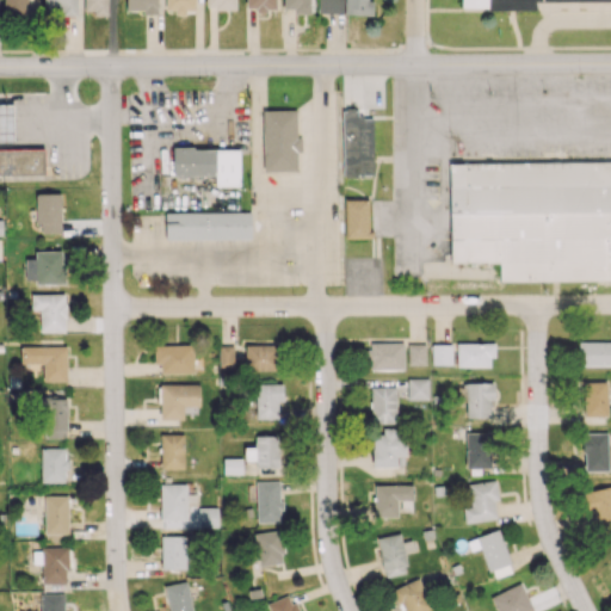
[(2,0),(4,13),(26,13),(25,0),(2,0)]
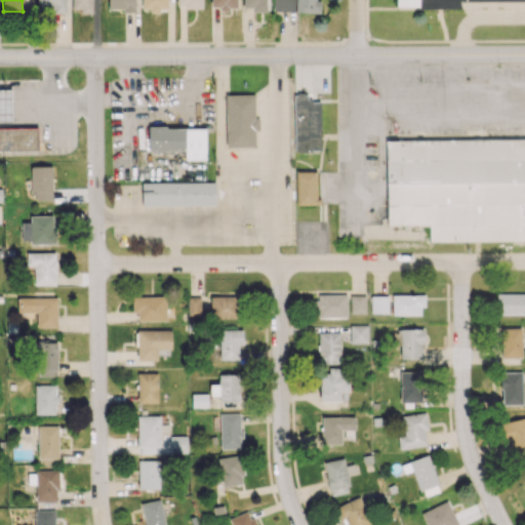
[(65,0),(37,0),(37,9),(53,9),(53,13),(66,13),(65,0)]
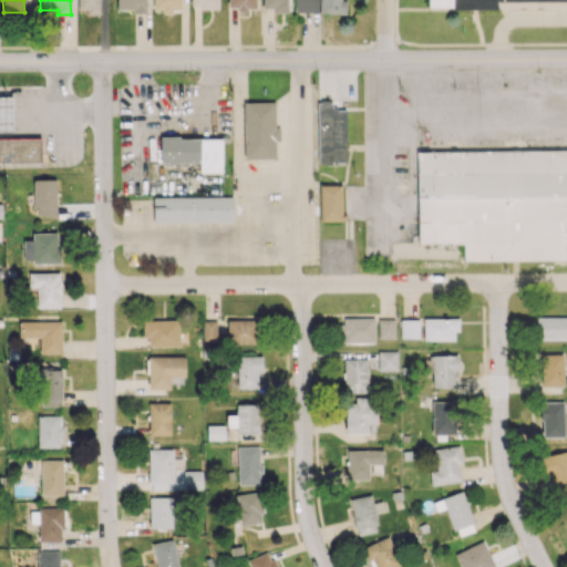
[(78,0),(79,12),(101,12),(100,0),(78,0)]
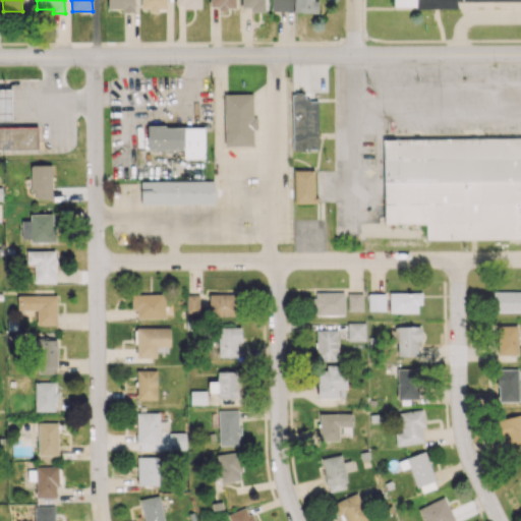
[(133,11),(133,0),(107,0),(108,8),(122,8),(122,12),(133,11)]
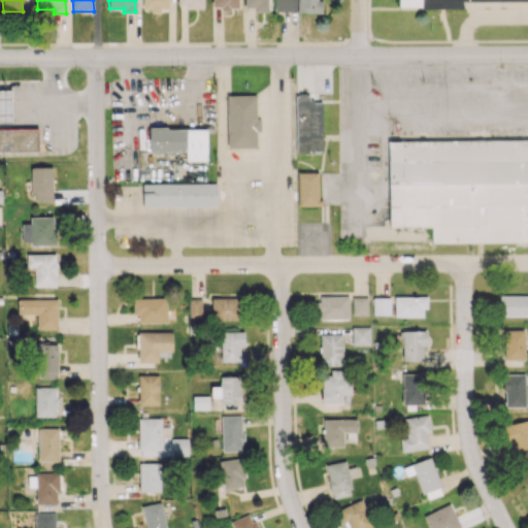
[(142,0),(142,10),(160,11),(160,8),(168,8),(167,0),(142,0)]
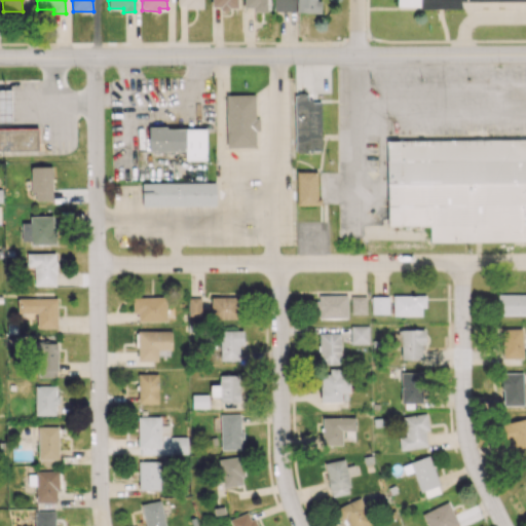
[(236,0),(211,0),(212,6),(221,6),(221,9),(237,9),(236,0)]
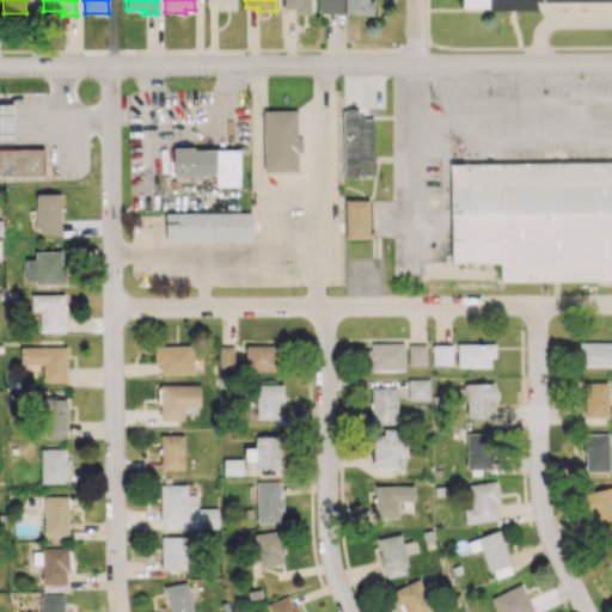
[(282,0),(283,12),(311,12),(311,0),(282,0)]
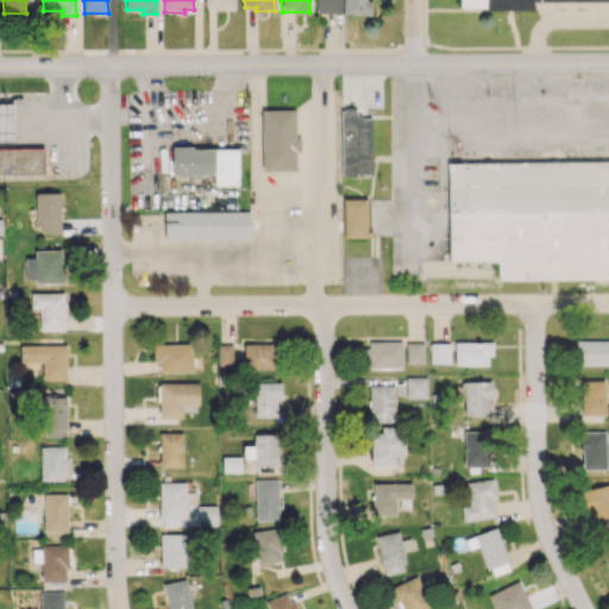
[(371,14),(371,0),(316,0),(316,12),(371,14)]
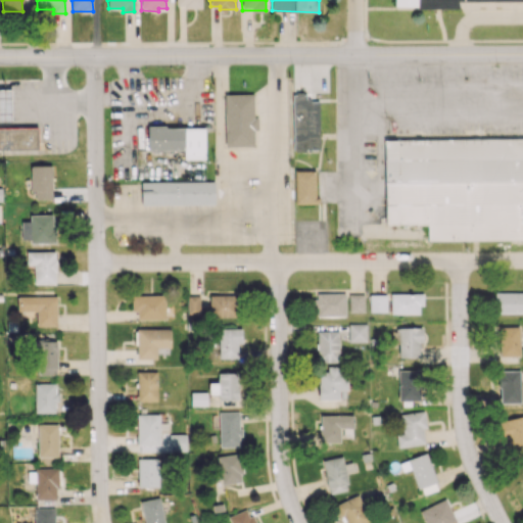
[(522,0),(393,0),(394,8),(458,7),(458,1),(522,0)]
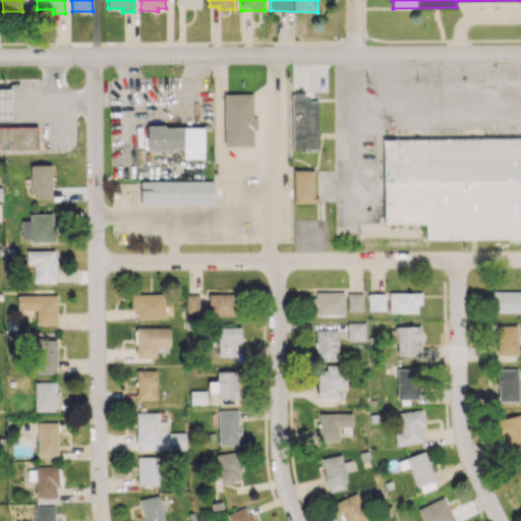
[(0,97),(0,121),(11,121),(11,89),(0,89),(0,97)]
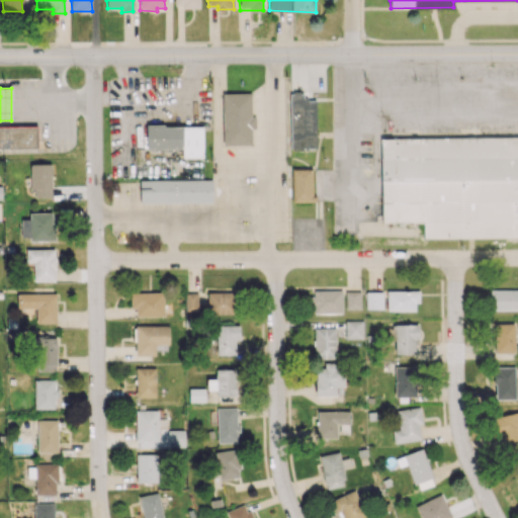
[(316,100),(306,100),(306,92),(290,92),(290,149),(316,149),(316,100)]
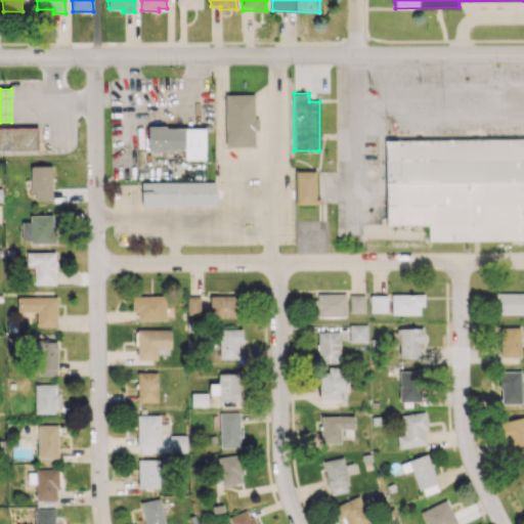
[(255,146),(255,131),(258,131),(258,118),(254,118),(254,94),(225,94),(225,146),(255,146)]
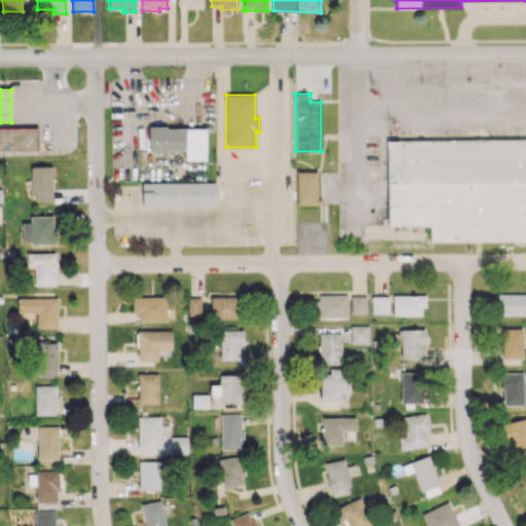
[(186,160),(207,159),(205,126),(148,128),(149,151),(185,150),(186,160)]
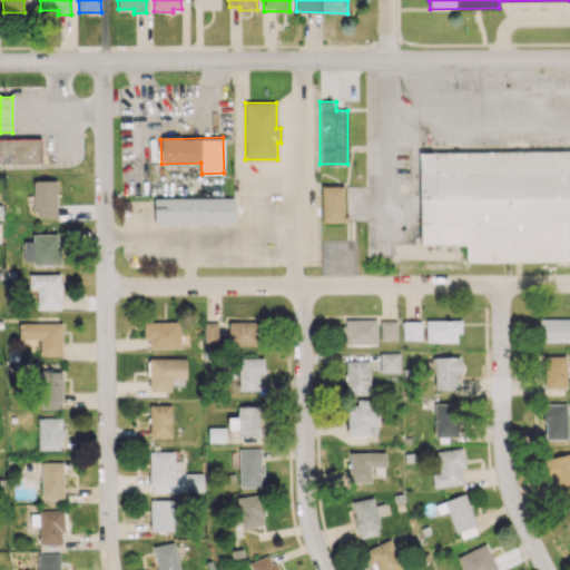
[(0,138),(0,150),(0,164),(41,163),(40,138),(0,138)]
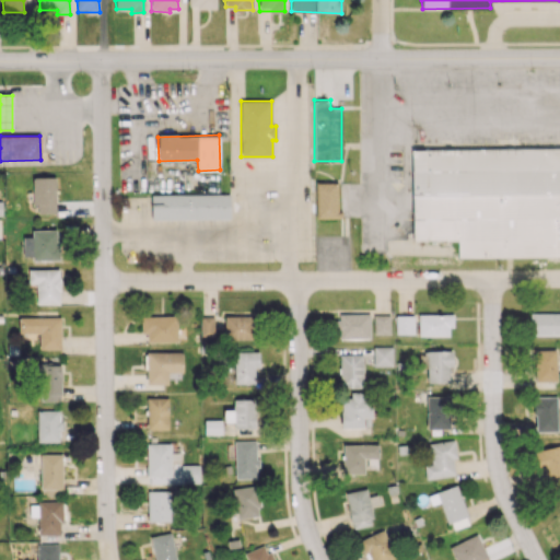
[(457,258),(559,256),(559,147),(411,149),(411,241),(456,241),(457,258)]
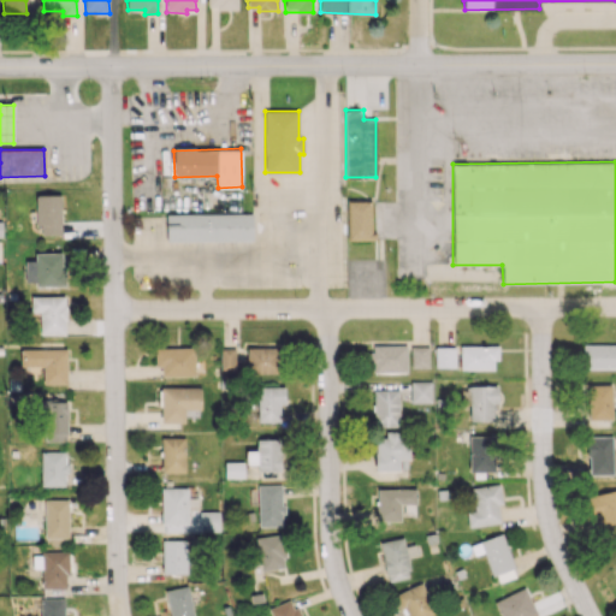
[(60,194),(35,195),(36,226),(41,225),(42,236),(61,236),(60,194)]
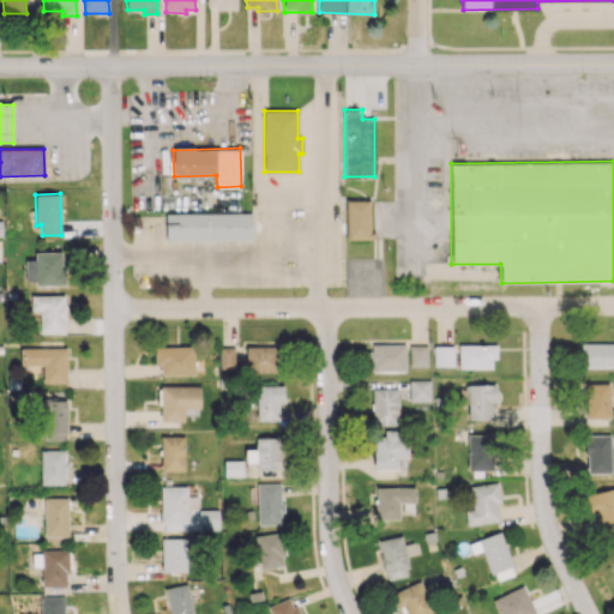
[(369,200),(347,200),(347,239),(371,239),(369,200)]
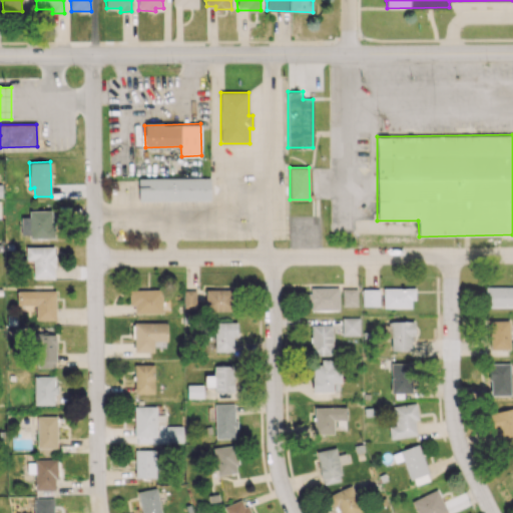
[(210,177),(138,178),(138,200),(210,199),(210,177)]
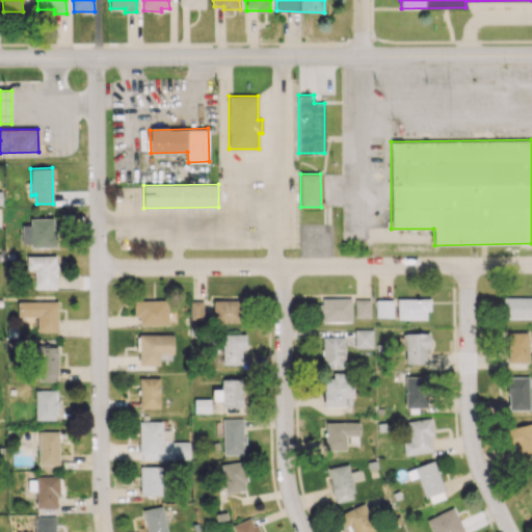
[(56,218),(30,218),(30,224),(22,224),(22,243),(30,243),(30,246),(55,247),(56,218)]
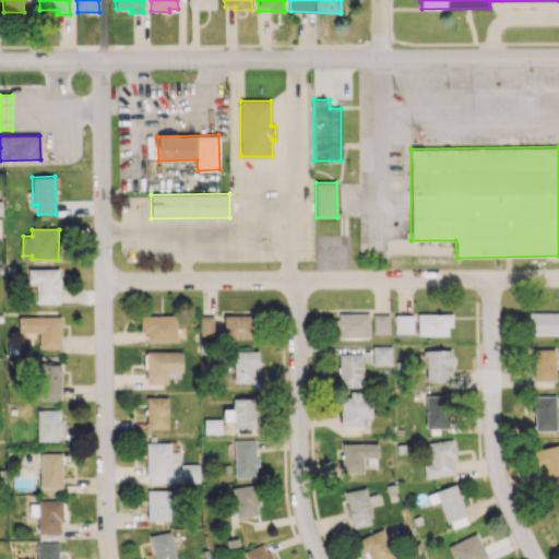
[(60,302),(59,269),(28,269),(28,283),(36,283),(36,304),(60,302)]
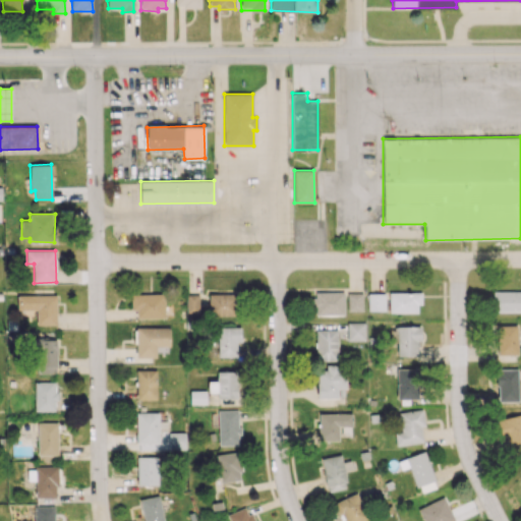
[(498,311),(520,311),(520,291),(494,291),(493,299),(498,299),(498,311)]
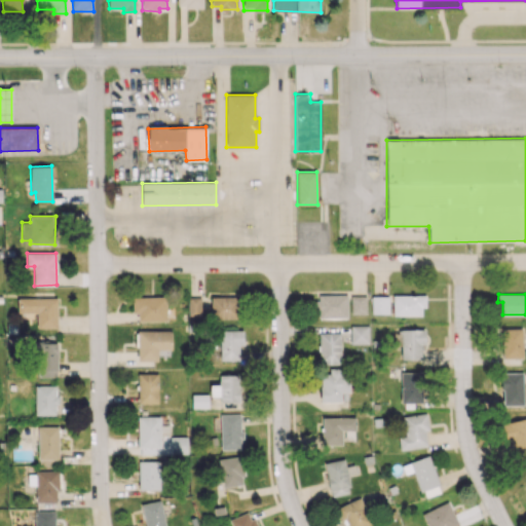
[(347,295),(316,295),(316,309),(318,309),(318,318),(347,317),(347,295)]
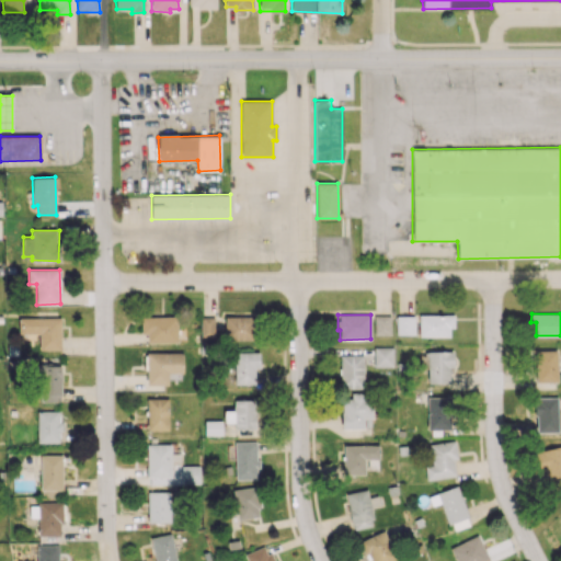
[(375,335),(391,334),(390,315),(374,316),(375,335)]
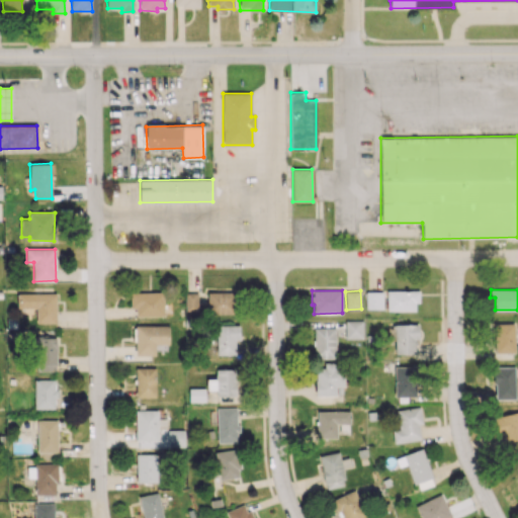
[(387,311),(418,311),(417,290),(386,290),(387,311)]
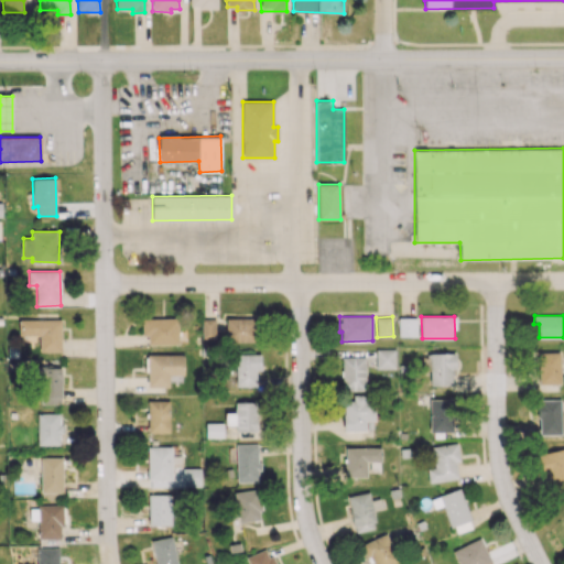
[(416,317),(398,317),(398,336),(416,336),(416,317)]
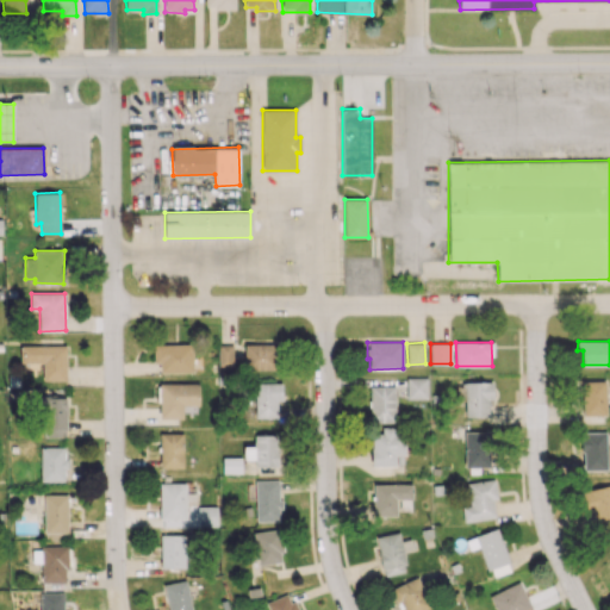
[(192,344),(154,344),(154,363),(160,363),(160,373),(193,372),(192,344)]
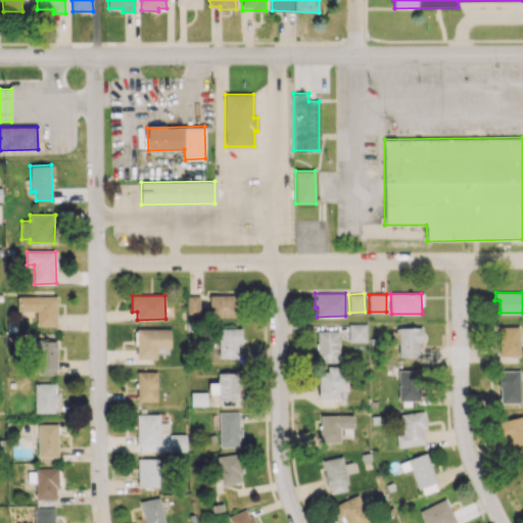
[(187,296),(188,314),(200,314),(200,295),(187,296)]
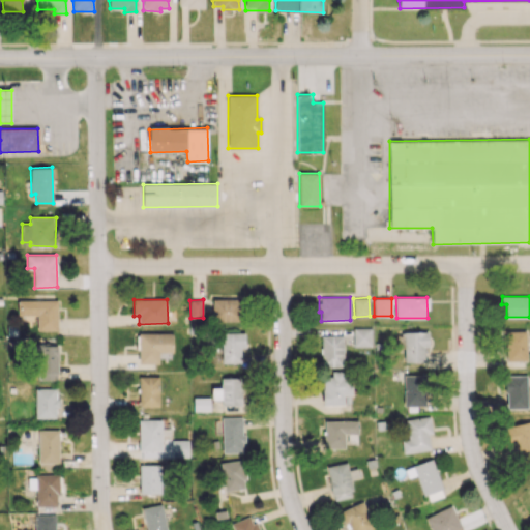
[(212,320),(239,321),(239,299),(213,299),(212,320)]
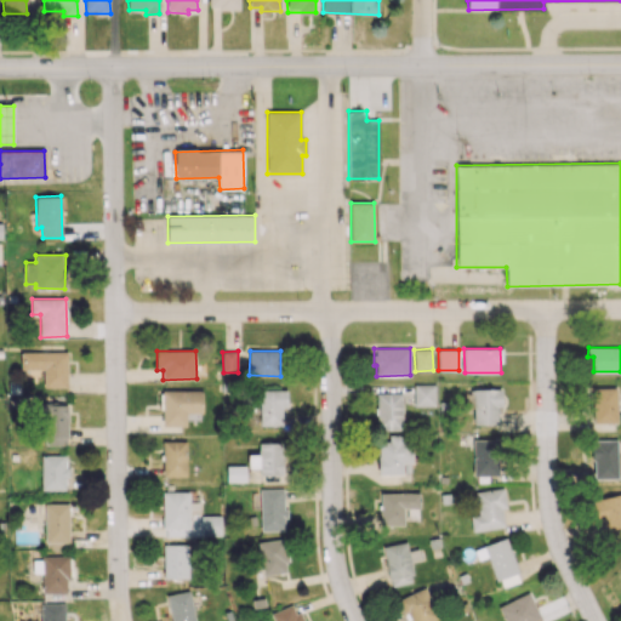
[(67,352),(20,352),(21,369),(44,369),(44,387),(68,387),(67,352)]
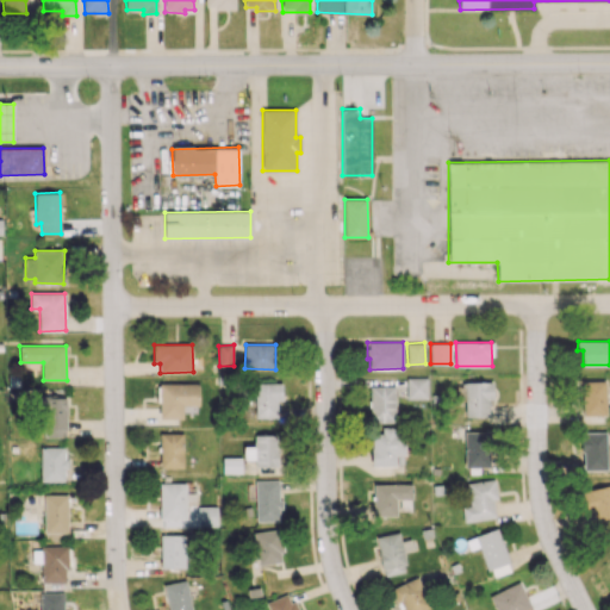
[(428,378),(406,378),(406,398),(428,398),(428,378)]
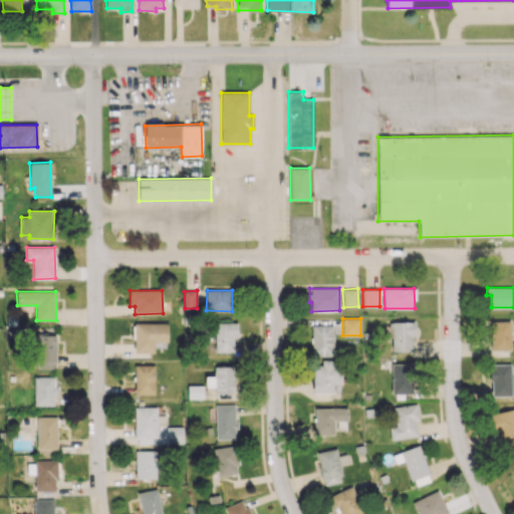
[(491,321),(491,350),(511,350),(510,321),(491,321)]
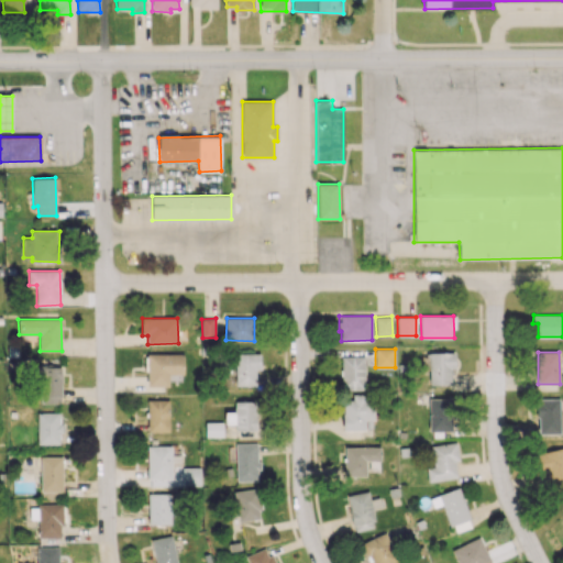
[(235,385),(256,386),(256,354),(235,353),(235,385)]
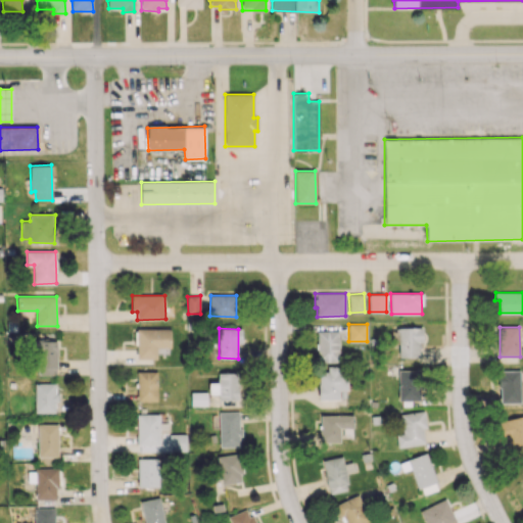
[(399,358),(419,357),(419,342),(423,342),(422,328),(391,329),(391,343),(398,343),(399,358)]
